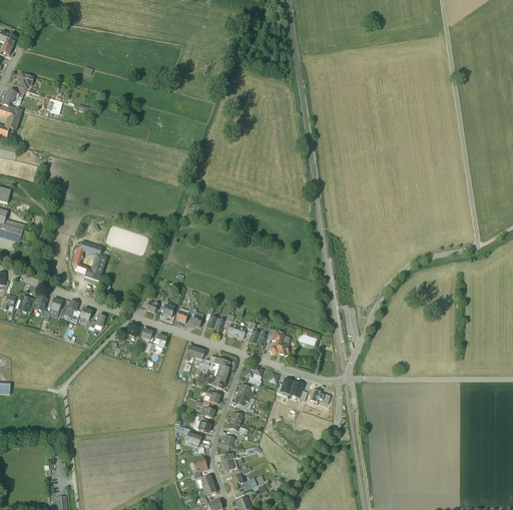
[(9,32),(3,29),(1,35),(0,34),(0,39),(4,42),(12,45),(13,44),(14,44),(16,39),(15,38),(17,36),(15,35),(9,32)]
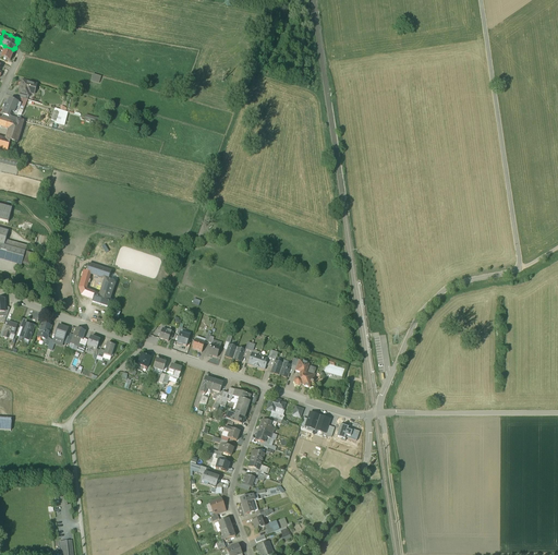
[(13,49),(4,46),(2,50),(1,53),(4,55),(3,57),(5,57),(5,56),(10,58),(13,49)]
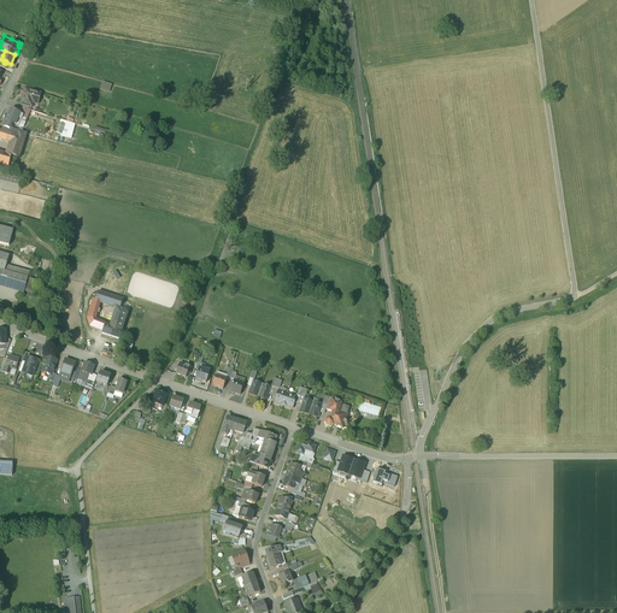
[(41,89),(24,86),(21,100),(31,104),(34,95),(39,96),(41,89)]
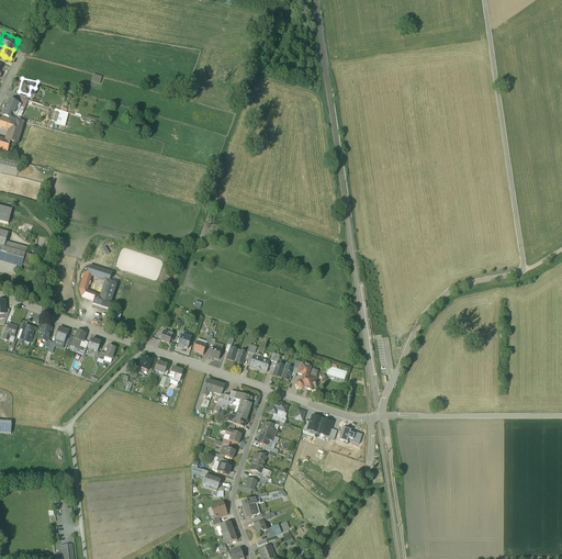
[(24,109),(27,98),(19,96),(15,94),(13,99),(21,102),(19,107),(24,109)]
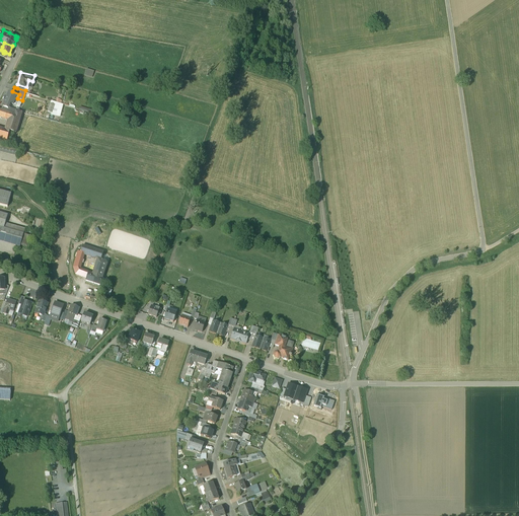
[(12,91),(9,90),(7,94),(17,98),(19,94),(12,91)]
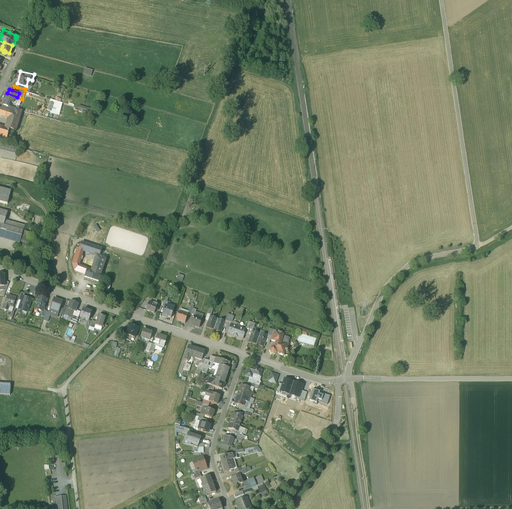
[(17,97),(7,93),(3,103),(8,105),(8,104),(9,102),(11,103),(12,101),(15,102),(17,97)]
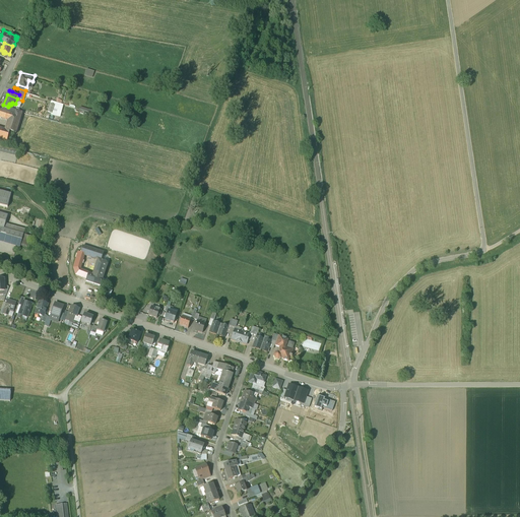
[(51,112),(61,115),(64,103),(51,99),(51,101),(54,103),(52,110),(51,112)]
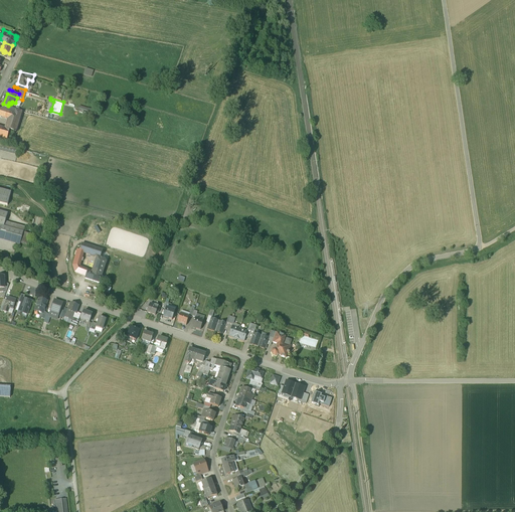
[(15,108),(14,112),(9,110),(8,116),(5,126),(10,128),(16,130),(22,109),(15,108)]
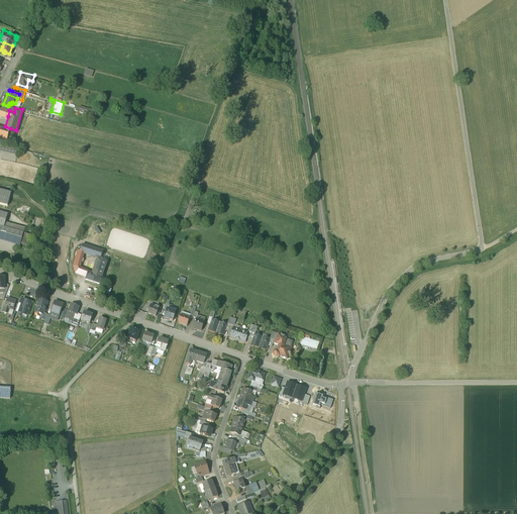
[(5,126),(0,124),(0,134),(7,137),(10,128),(5,126)]
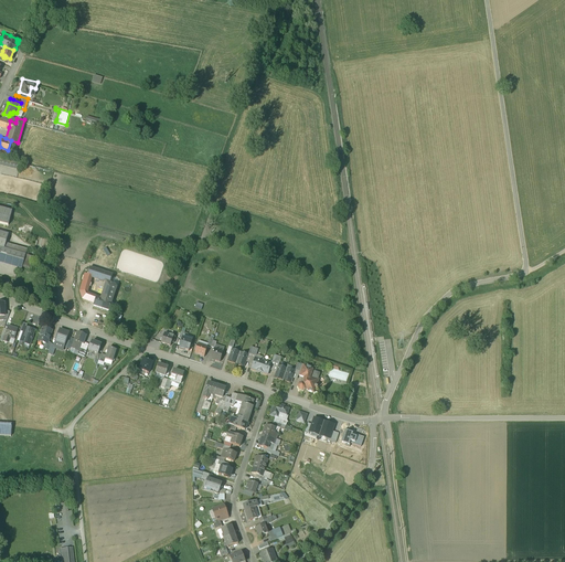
[(20,161),(0,156),(0,160),(19,166),(20,161)]
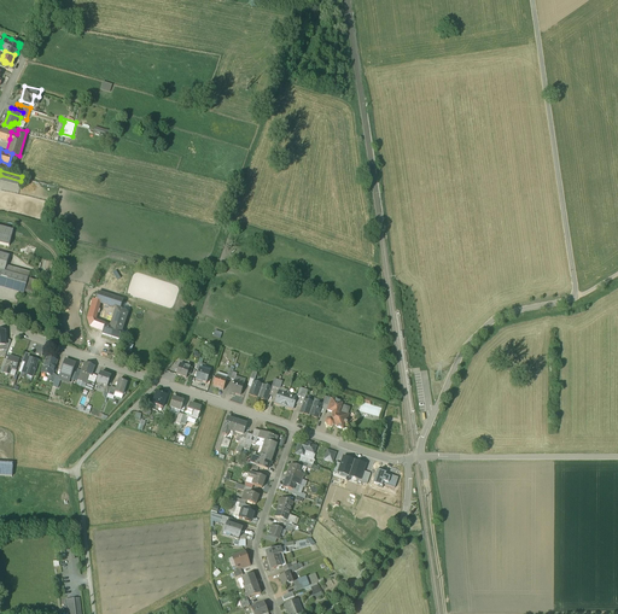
[(13,228),(0,223),(0,240),(9,244),(13,228)]
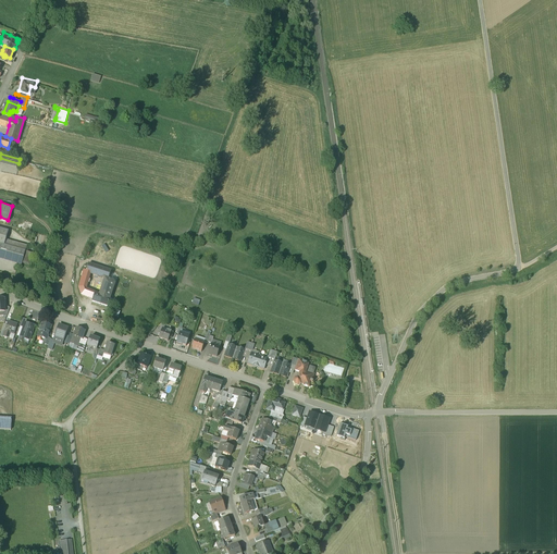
[(27,243),(5,236),(4,242),(25,248),(27,243)]
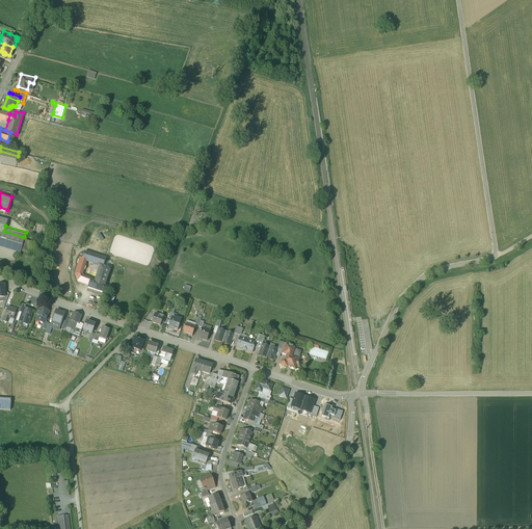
[(0,243),(20,250),(21,248),(28,252),(32,239),(24,237),(0,230),(0,243)]
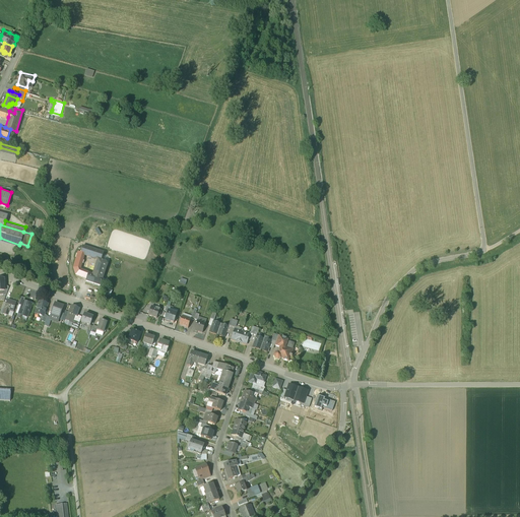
[(104,250),(82,243),(80,251),(83,252),(99,257),(102,258),(104,250)]
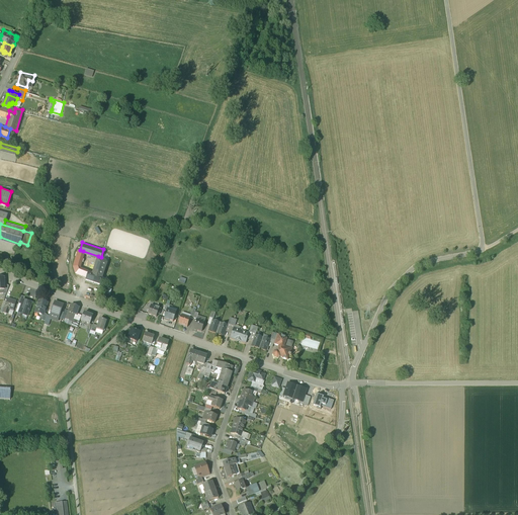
[(80,250),(78,249),(73,264),(76,271),(82,273),(84,268),(79,266),(83,251),(80,250)]
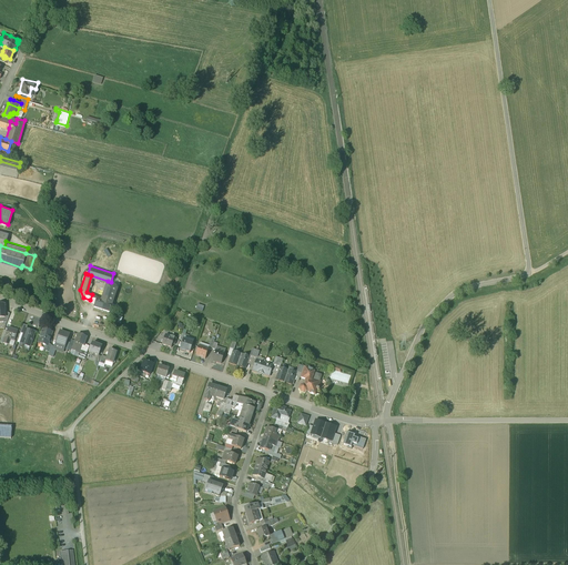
[(111,282),(108,281),(102,296),(104,298),(112,301),(118,286),(115,283),(111,282)]
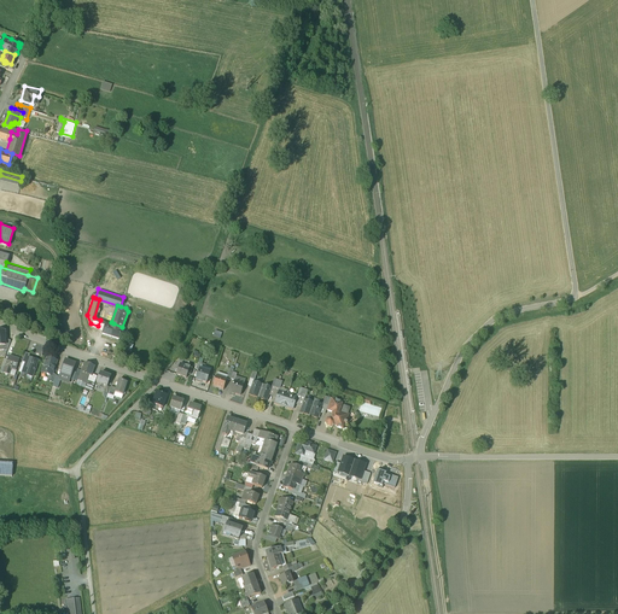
[(111,322),(105,321),(103,328),(103,331),(111,333),(114,323),(111,322)]
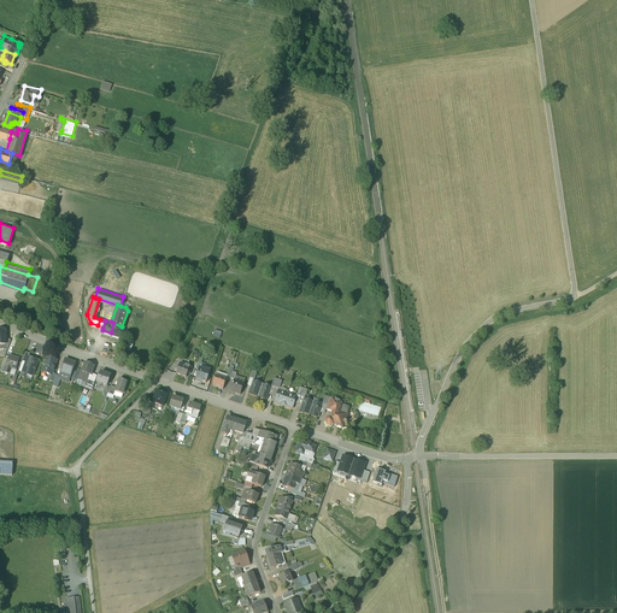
[(122,326),(113,323),(111,332),(118,335),(122,326)]
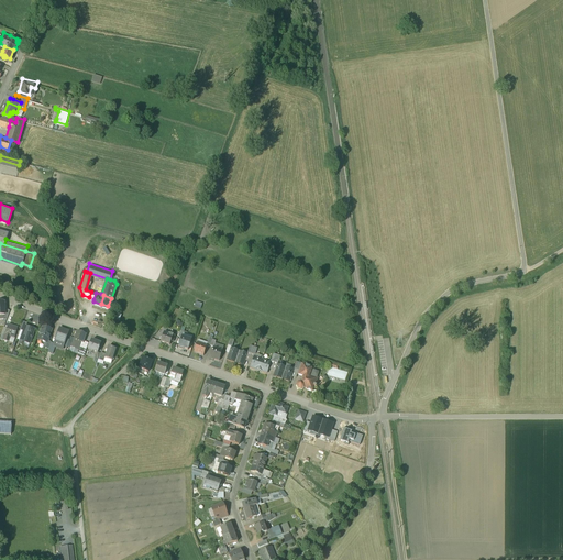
[(0,311),(0,316),(3,316),(7,317),(10,308),(4,306),(4,311),(0,311)]
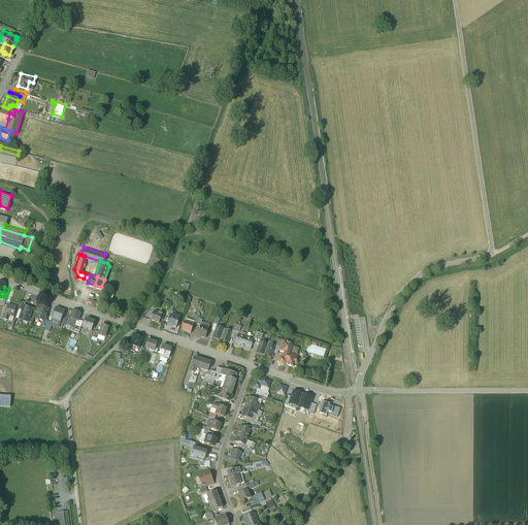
[(17,304),(7,301),(4,310),(3,316),(8,318),(9,313),(13,314),(17,304)]
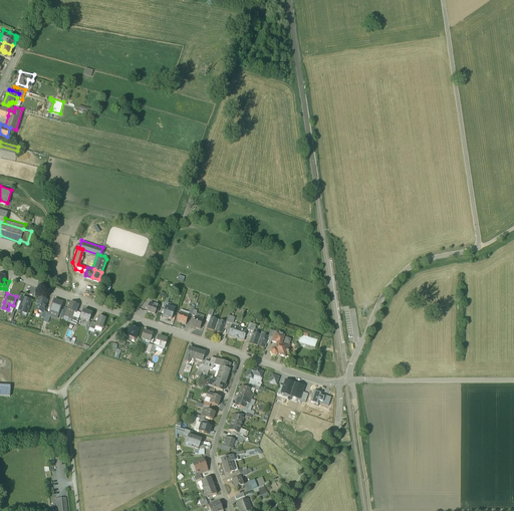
[(23,295),(21,299),(18,308),(27,311),(31,298),(23,295)]
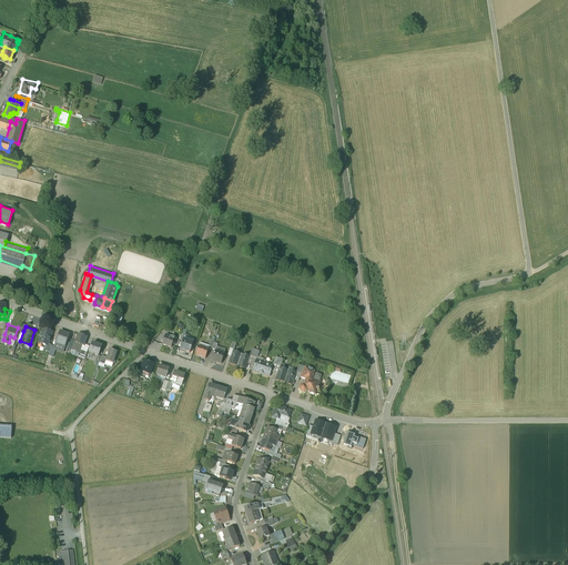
[(53,330),(43,326),(39,340),(47,343),(48,343),(49,342),(53,330)]
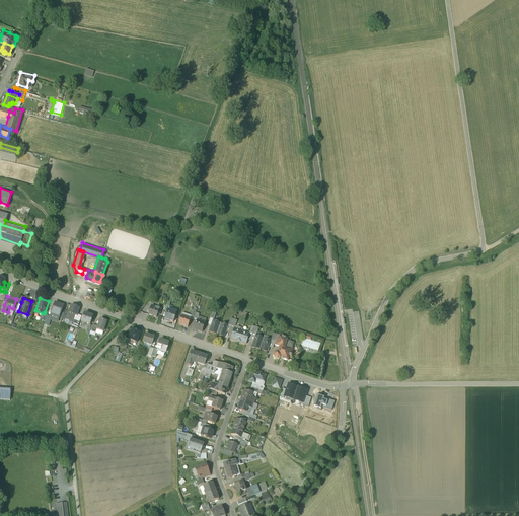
[(55,300),(51,312),(59,315),(61,310),(63,303),(55,300)]
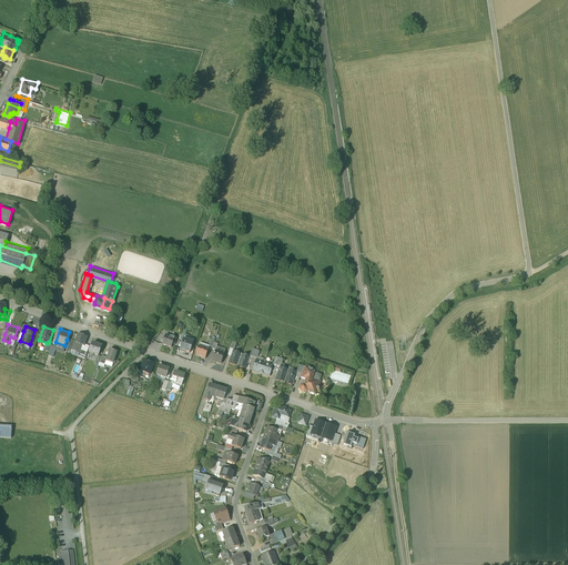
[(87,334),(78,331),(74,340),(80,342),(83,343),(87,334)]
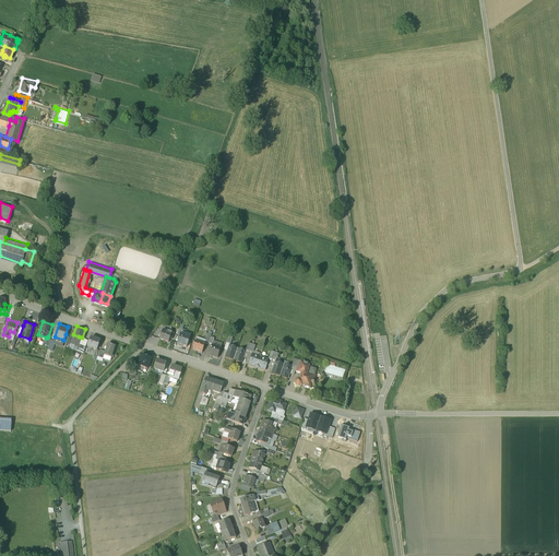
[(174,331),(163,327),(159,336),(168,340),(169,335),(171,336),(174,331)]
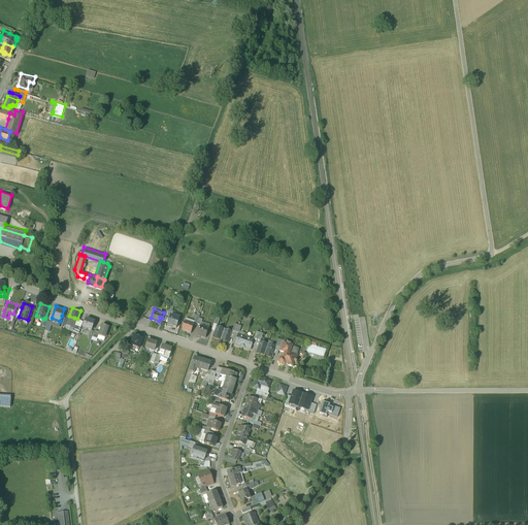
[(171,313),(170,313),(170,315),(167,323),(172,324),(176,325),(179,316),(171,313)]
